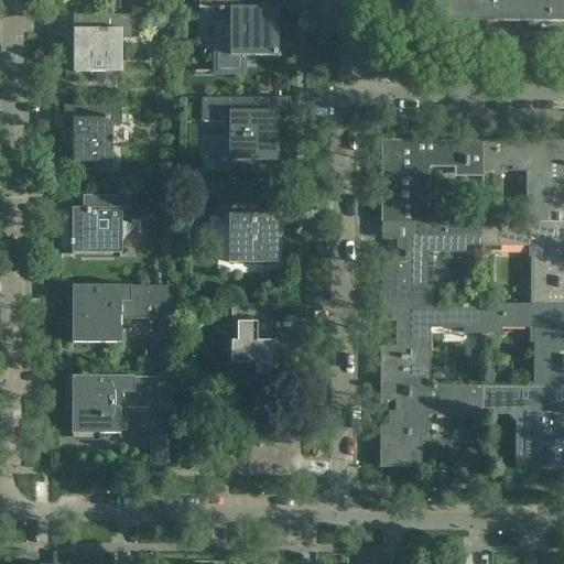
[(278,57),(278,9),(262,9),(262,0),(218,0),(218,12),(223,12),(223,10),(229,10),(229,57),(278,57)]
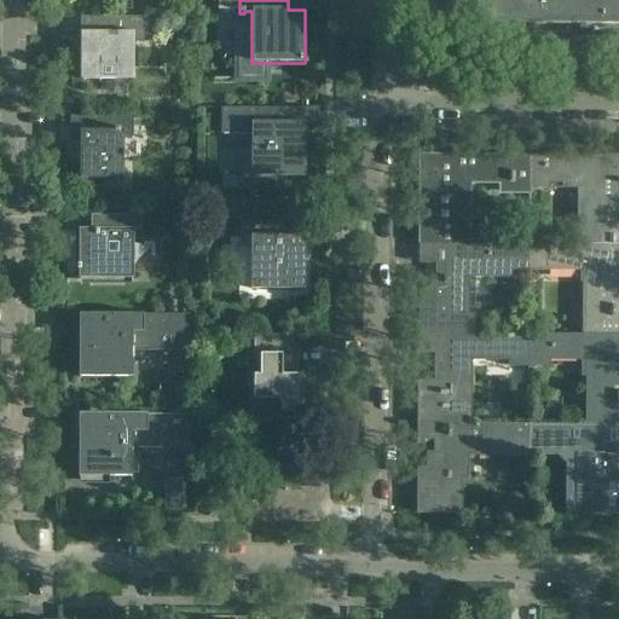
[(618,38),(618,0),(457,0),(457,24),(590,25),(590,38),(618,38)]
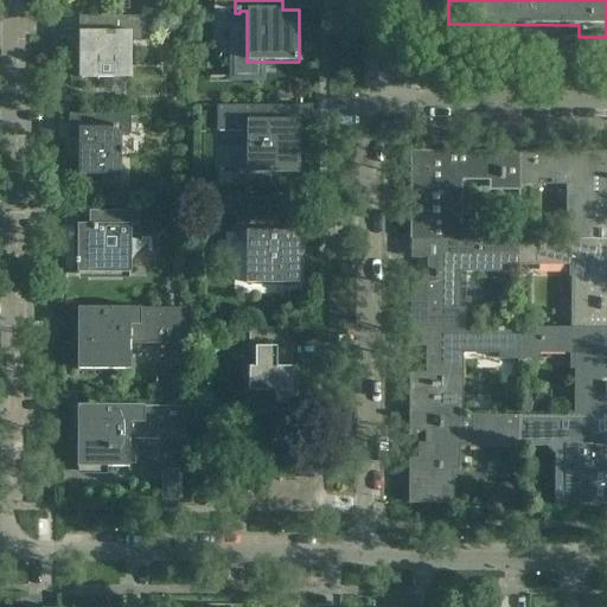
[(131,80),(131,33),(145,33),(145,18),(97,18),(97,32),(78,32),(78,78),(131,80)]
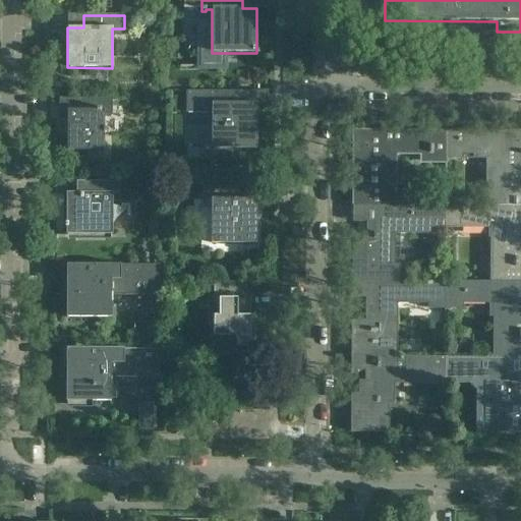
[(256,149),(256,114),(256,105),(268,105),(268,92),(226,92),(226,104),(212,104),(212,149),(256,149)]
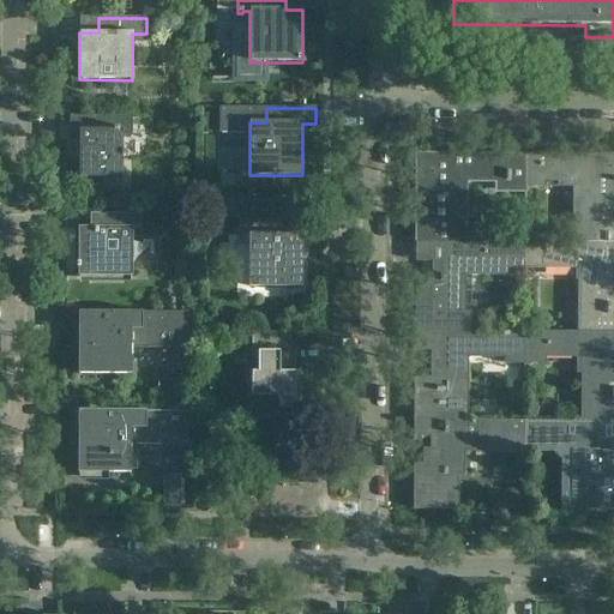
[(122,151),(122,137),(132,137),(132,116),(84,116),(84,131),(79,131),(79,178),(122,179),(122,157),(125,157),(125,151),(122,151)]
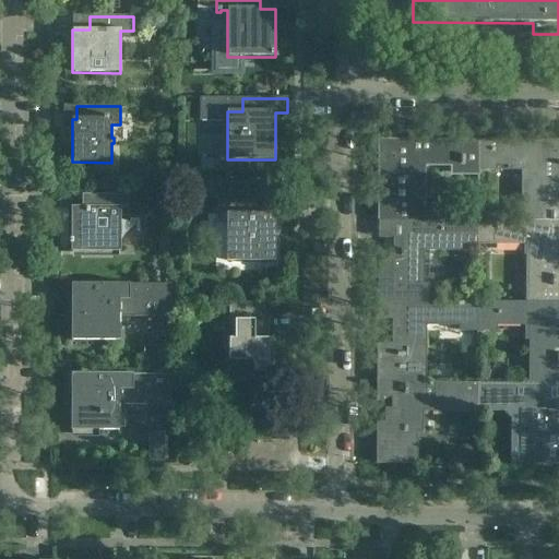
[(425,221),(425,165),(476,165),(477,140),(378,140),(377,221),(401,221),(425,221)]
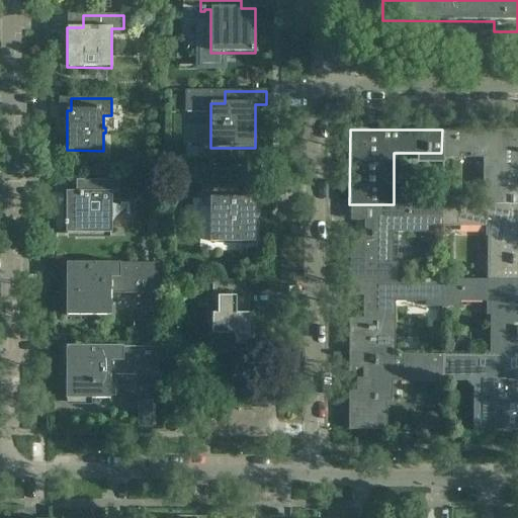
[(517,204),(517,130),(442,130),(441,153),(441,163),(444,163),(444,159),(457,159),(457,153),(488,153),(488,188),(483,188),(483,205),(514,205),(517,204)]
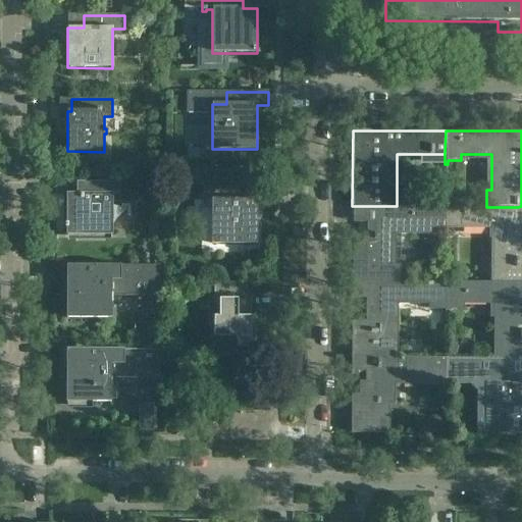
[(111,236),(111,196),(123,196),(123,183),(90,183),(90,195),(66,195),(66,223),(65,223),(65,228),(66,228),(66,236),(111,236)]
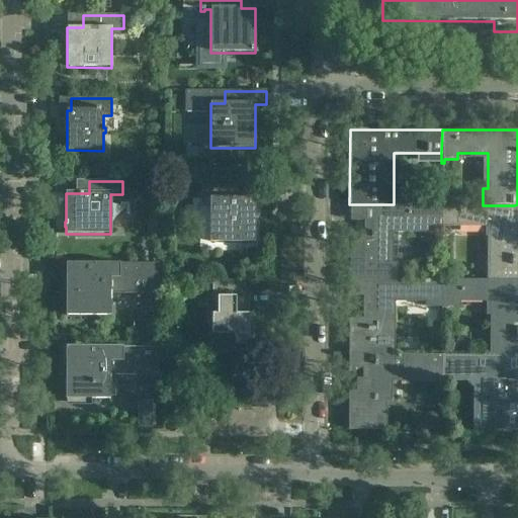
[(254,243),(254,198),(243,198),(243,186),(202,186),(202,198),(211,198),(211,243),(254,243)]
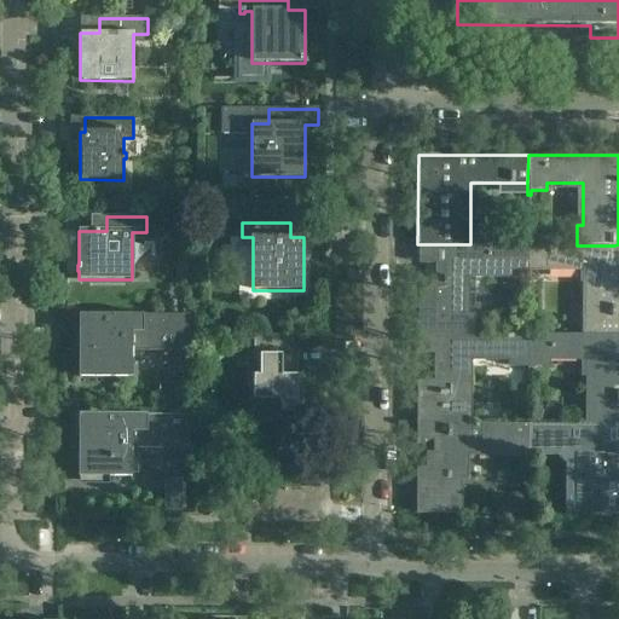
[(467,317),(467,268),(527,268),(527,271),(528,271),(528,246),(470,244),(444,244),(444,262),(435,262),(435,289),(417,289),(417,334),(473,334),(473,317),(467,317)]
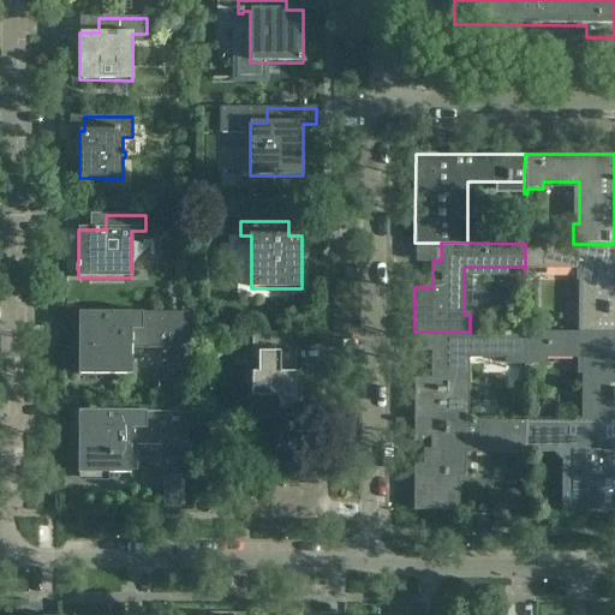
[(614,333),(614,261),(610,262),(610,244),(573,244),(525,244),(525,269),(526,269),(526,267),(578,268),(578,333),(610,333),(614,333)]
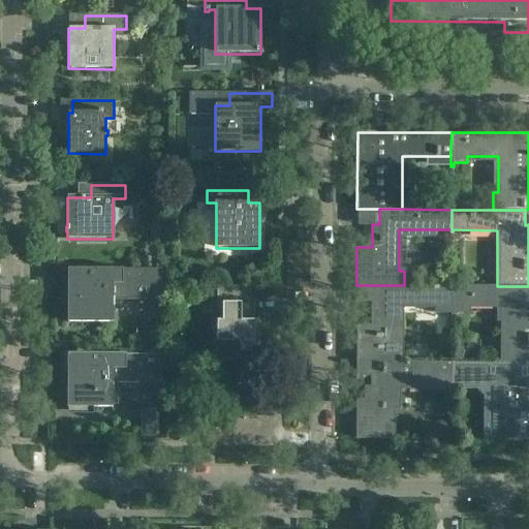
[(452,271),(452,250),(443,250),(443,270),(452,271)]
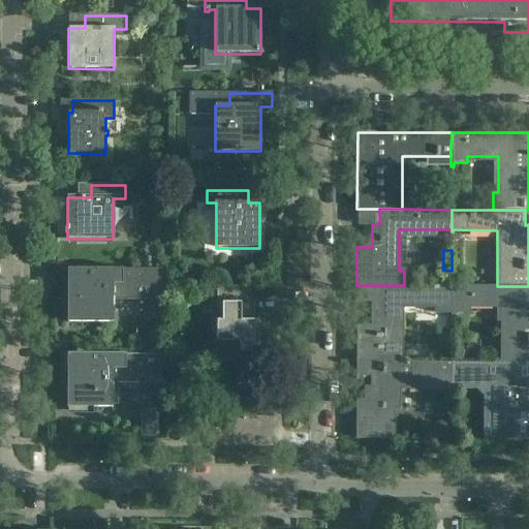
[(113,323),(113,299),(161,299),(161,270),(67,270),(67,299),(67,323),(113,323)]
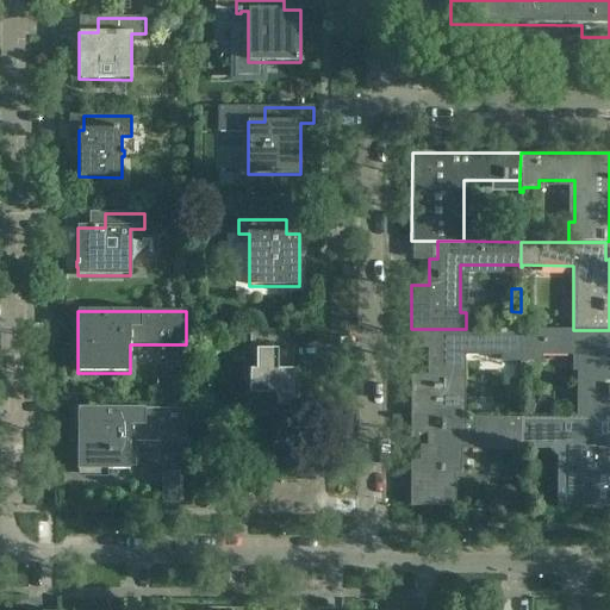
[(465,418),(465,354),(503,354),(503,362),(522,362),(522,354),(521,354),(521,330),(466,329),(411,329),(411,349),(428,349),(428,361),(428,375),(411,375),(411,418),(465,418)]
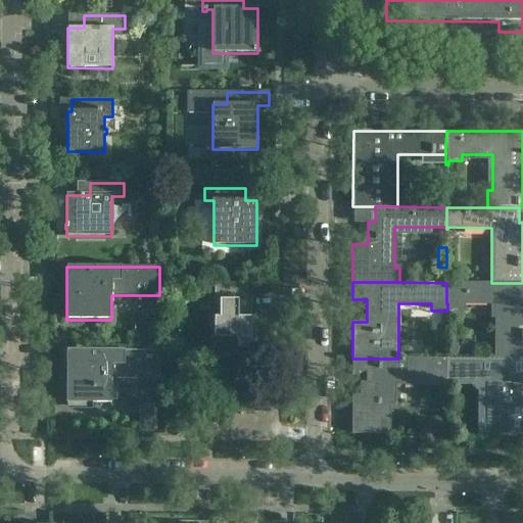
[(522,359),(522,300),(519,300),(519,283),(491,283),(446,283),(446,303),(447,303),(494,303),(494,359),(515,359),(522,359)]
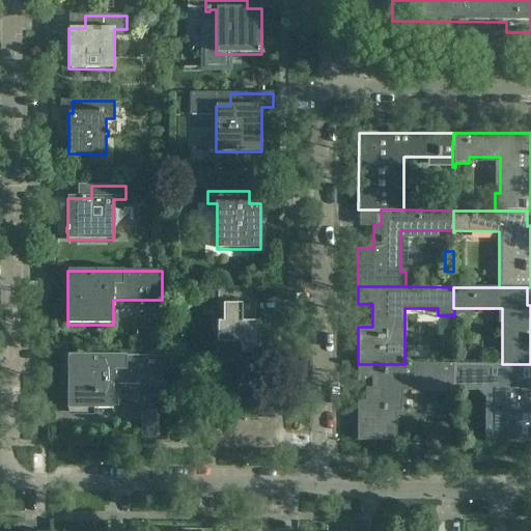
[(255,331),(255,312),(255,304),(251,304),(251,288),(218,288),(218,309),(223,309),(223,322),(218,322),(218,343),(223,343),(223,363),(246,363),(246,354),(255,354),(255,348),(260,348),(260,331),(255,331)]
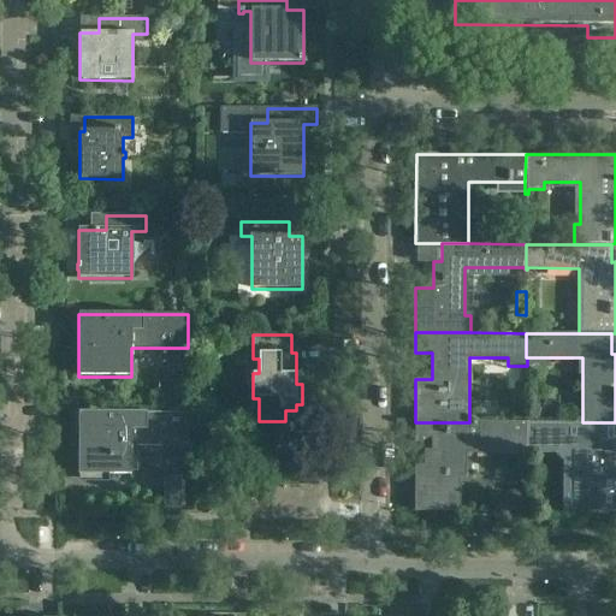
[(130,475),(131,431),(188,431),(188,413),(128,413),(78,413),(78,446),(78,475),(130,475)]
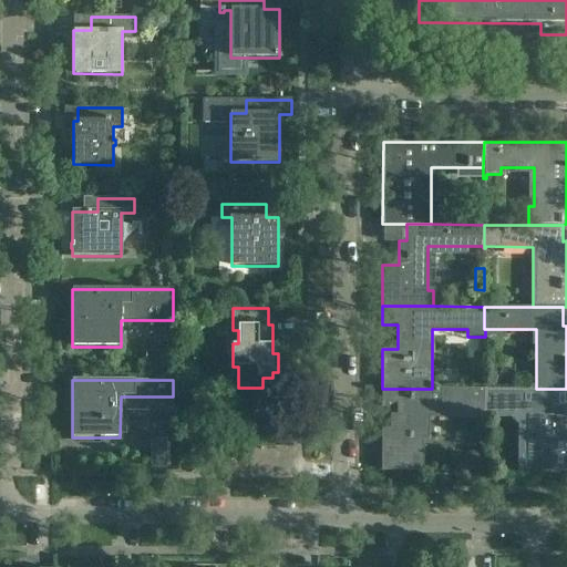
[(423,471),(423,441),(429,441),(429,413),(462,413),(462,419),(485,419),(485,411),(483,411),(483,389),(432,389),(382,389),(382,403),(397,403),(397,418),(390,418),(390,429),(382,429),(381,471),(423,471)]
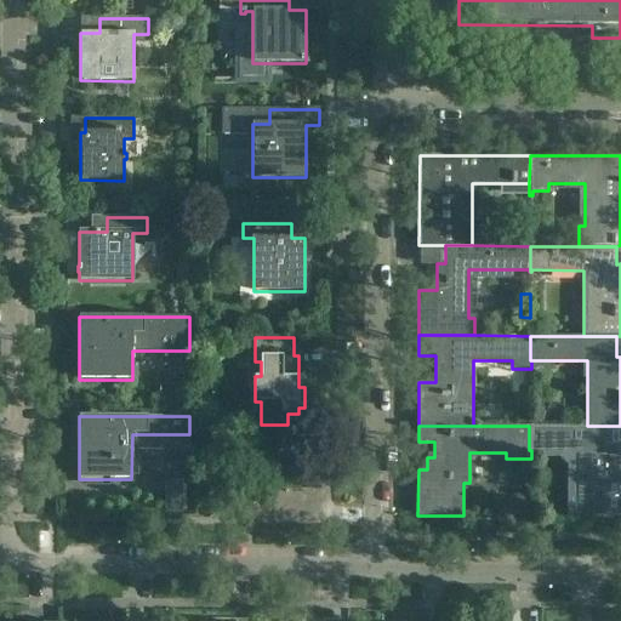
[(620,516),(620,462),(617,462),(617,444),(611,444),(611,426),(587,426),(529,426),(529,450),(531,450),(584,450),(584,516),(620,516)]
